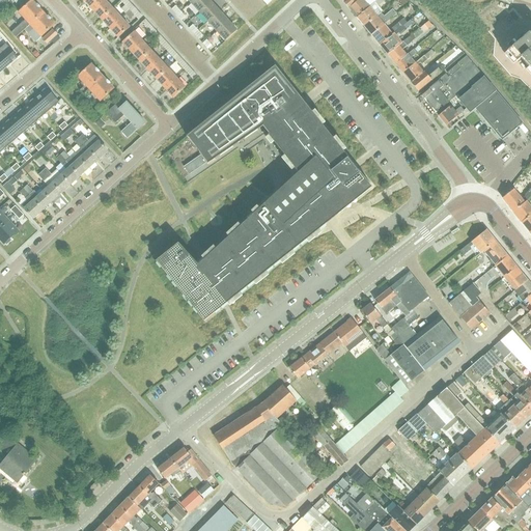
[(0,0),(0,9),(10,0),(0,0)]
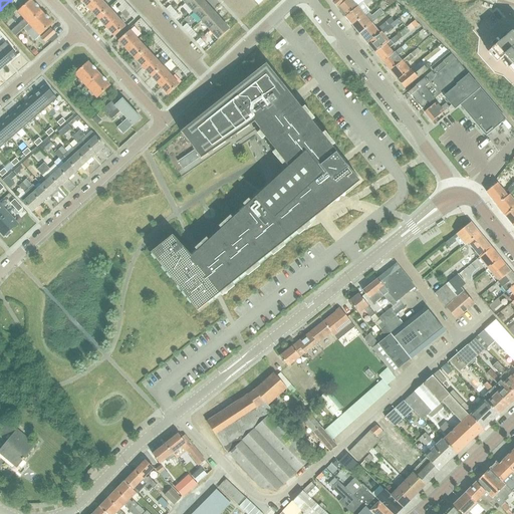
[(24,19),(10,31),(15,36),(23,29),(42,12),(31,0),(18,12),(24,19)]
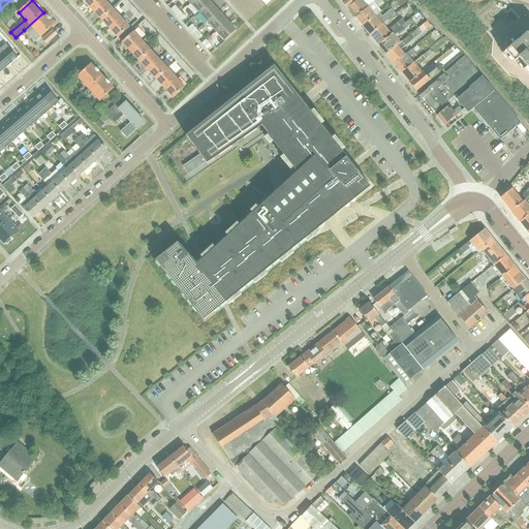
[(85,0),(84,1),(92,10),(102,0),(85,0)]
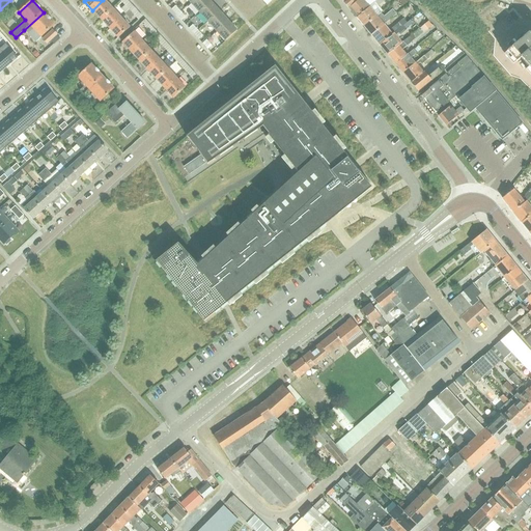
[(104,0),(103,0),(92,10),(101,20),(112,9),(104,0)]
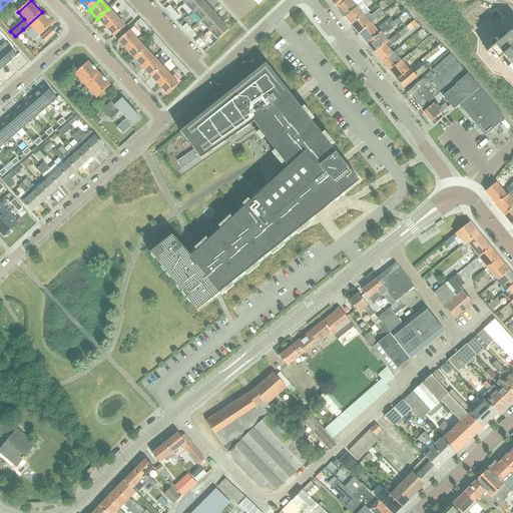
[(121,14),(128,7),(122,0),(121,0),(118,3),(120,5),(116,9),(121,14)]
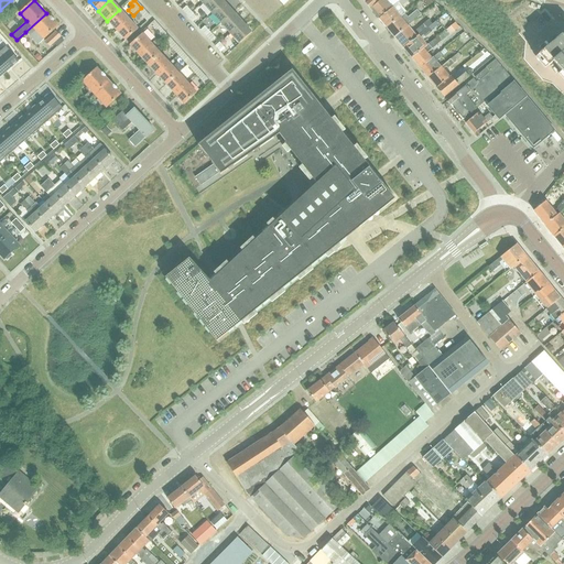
[(224,1),(221,0),(204,0),(202,3),(210,13),(224,1)]
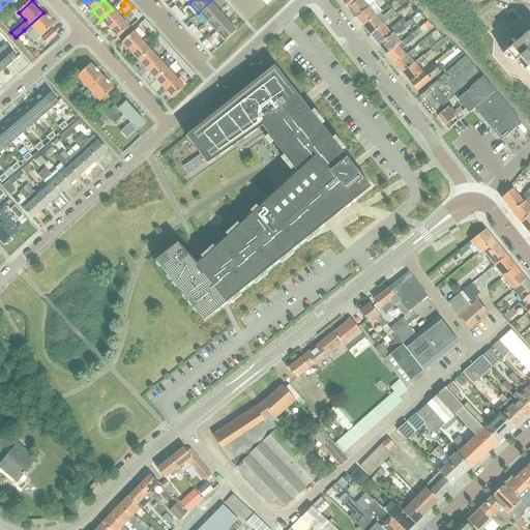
[(346,0),(344,3),(348,8),(357,0),(346,0)]
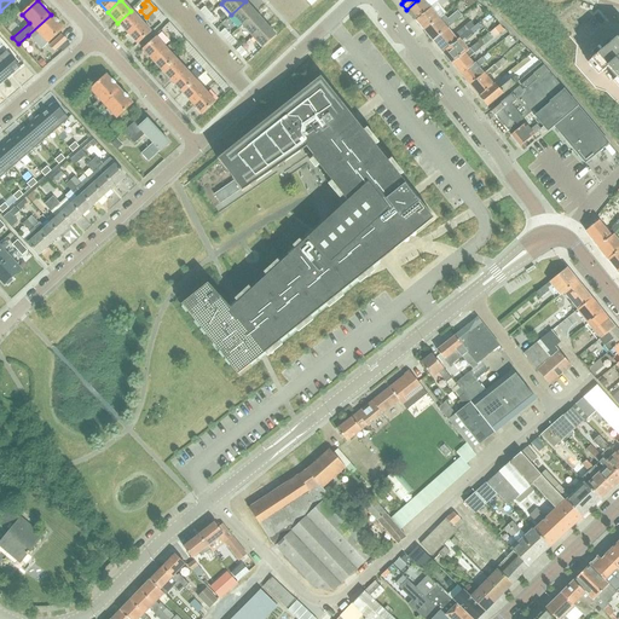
[(417,0),(406,10),(416,21),(431,9),(424,1),(426,0),(417,0)]
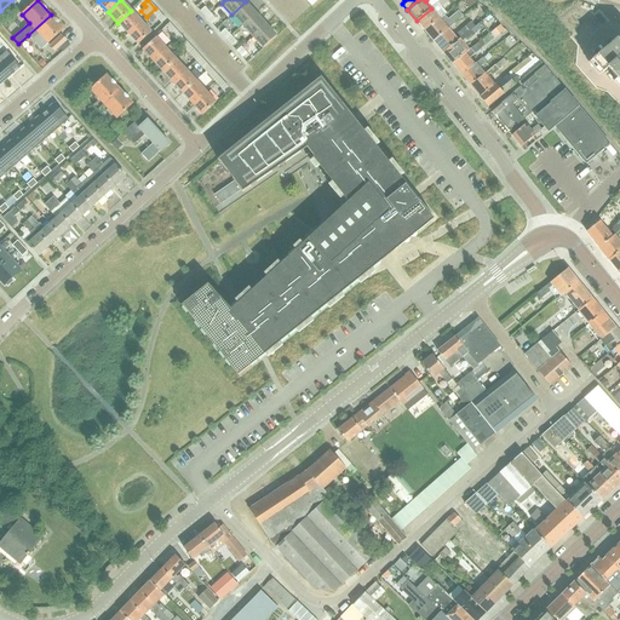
[(446,13),(441,7),(449,0),(441,0),(417,21),(425,30),(443,15),(446,13)]
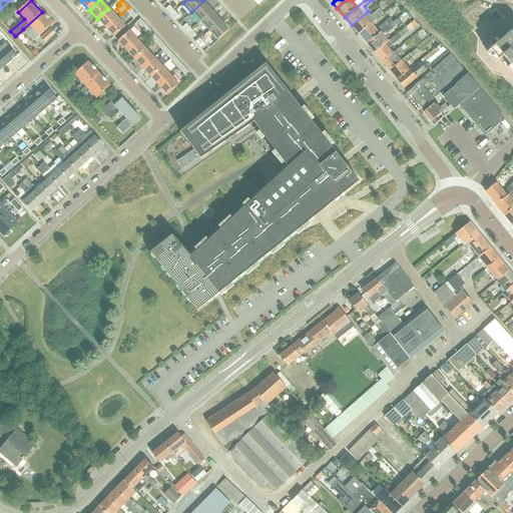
[(211,10),(203,1),(191,12),(200,21),(211,10)]
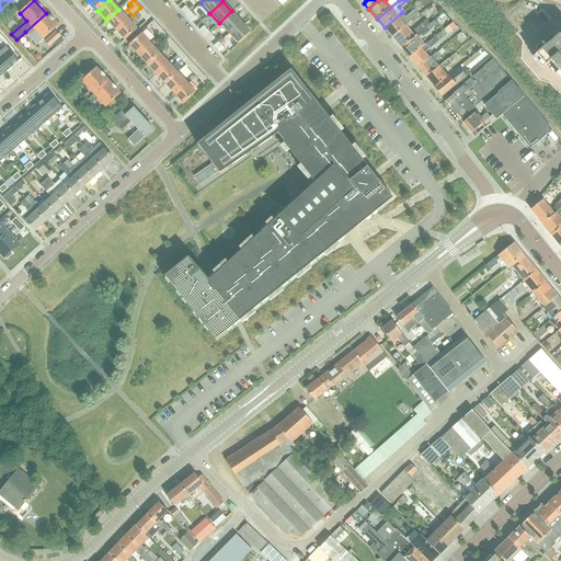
[(186,16),(191,12),(185,7),(181,10),(186,16)]
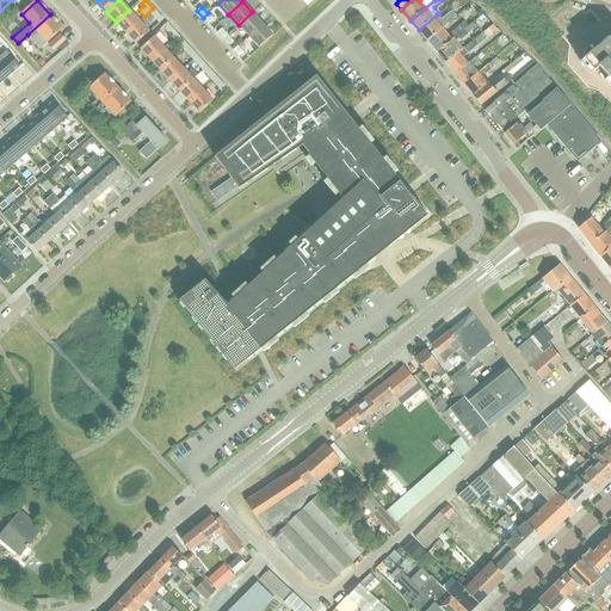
[(153,8),(144,17),(149,22),(154,18),(156,22),(161,17),(153,8)]
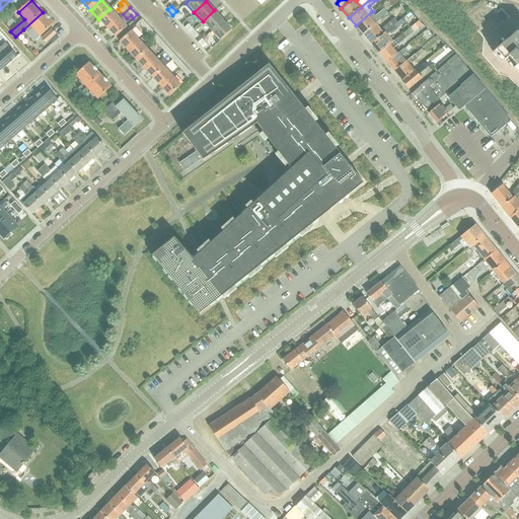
[(109,9),(98,19),(106,28),(118,17),(109,9)]
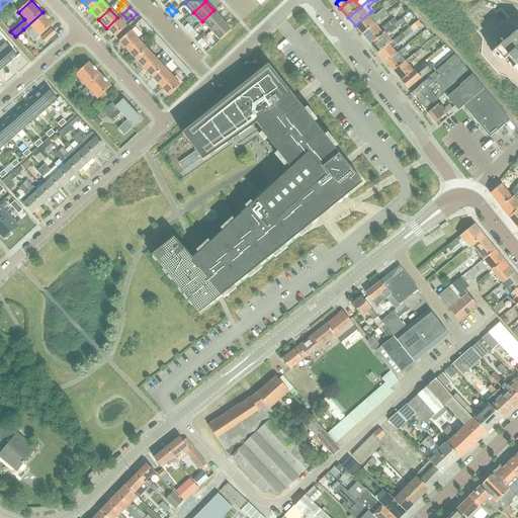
[(375,24),(382,17),(386,14),(382,9),(373,16),(370,12),(355,25),(362,34),(375,24)]
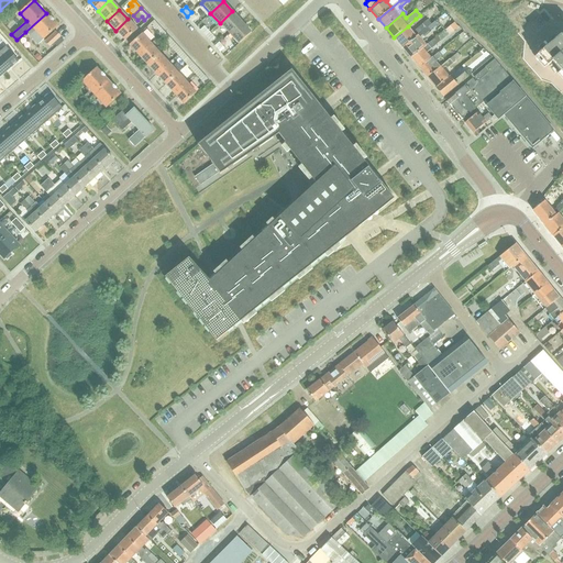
[(241,22),(232,11),(220,23),(229,33),(241,22)]
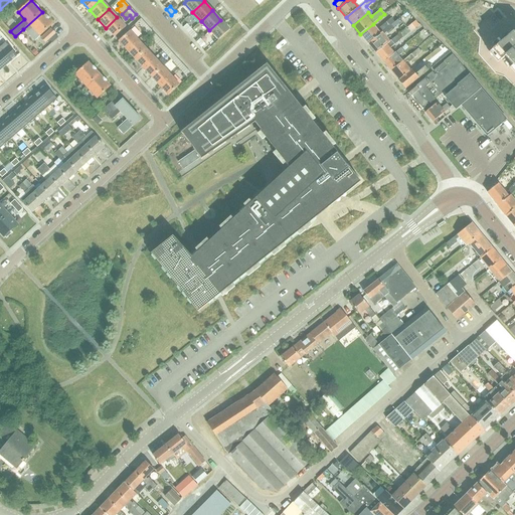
[(180,17),(175,11),(171,15),(176,20),(180,17)]
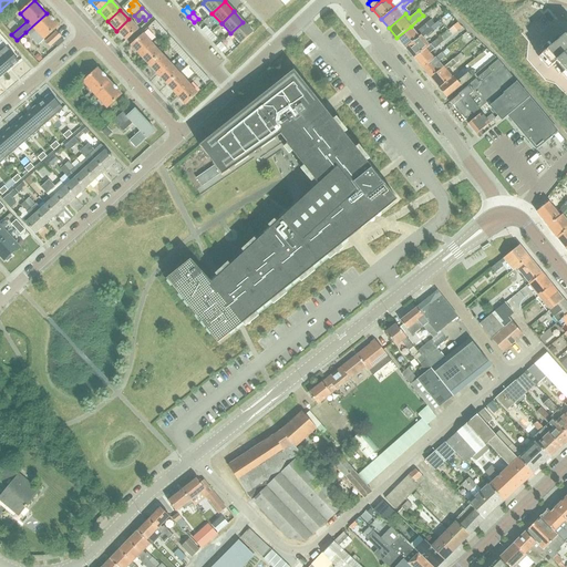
[(47,13),(26,32),(30,37),(38,44),(43,40),(59,27),(47,13)]
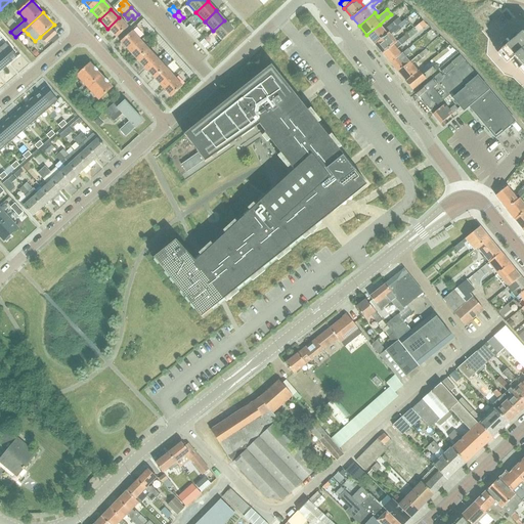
[(119,17),(107,29),(117,38),(128,28),(119,17)]
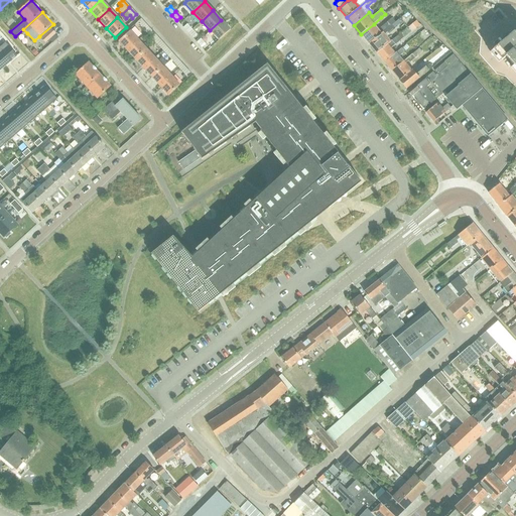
[(392,25),(395,23),(392,18),(390,20),(381,27),(381,29),(379,30),(374,24),(361,34),(369,43),(392,24),(392,25)]
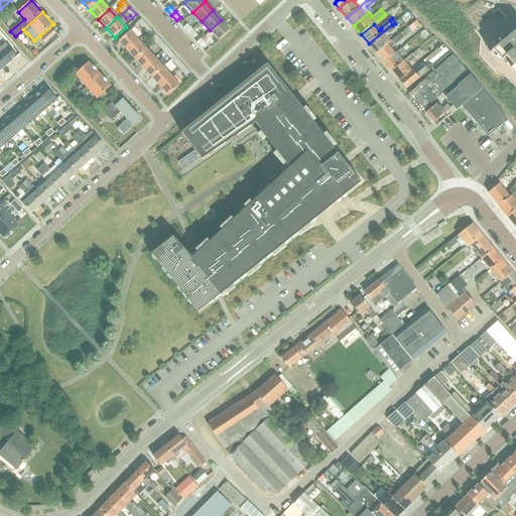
[(146,33),(150,29),(141,19),(137,23),(146,33)]
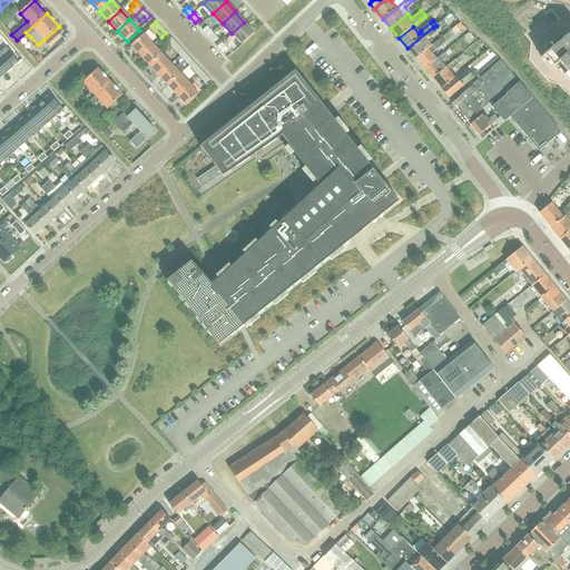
[(254,32),(244,22),(232,33),(242,45),(254,32)]
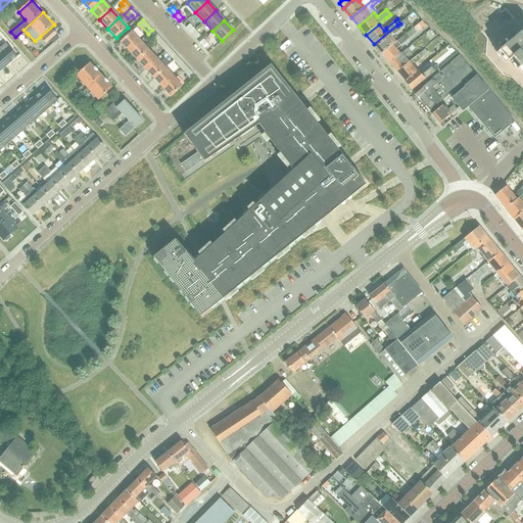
[(422,21),(414,29),(416,32),(424,25),(422,21)]
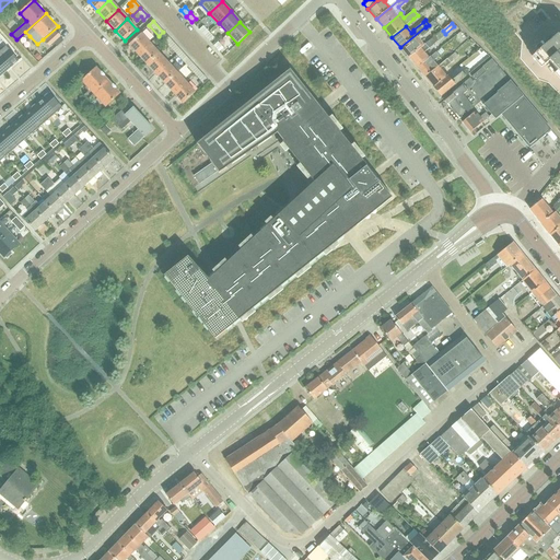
[(205,36),(209,32),(203,26),(199,31),(205,36)]
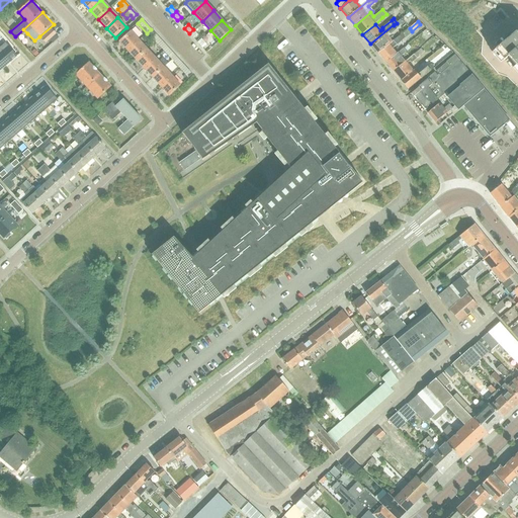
[(394,25),(394,24),(370,44),(377,54),(392,41),(386,34),(389,32),(391,33),(397,28),(394,25)]
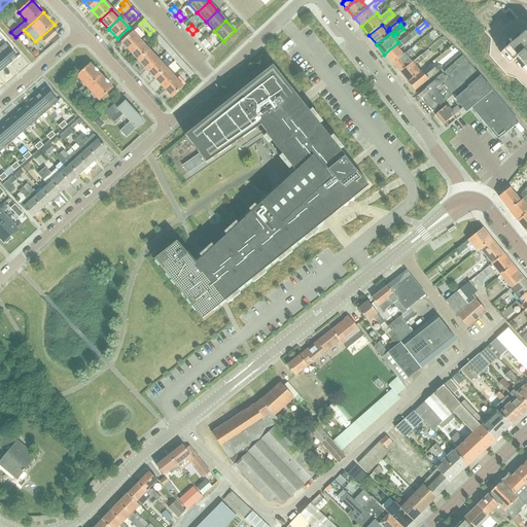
[(53,30),(42,39),(47,44),(49,41),(53,44),(59,39),(56,36),(57,35),(53,30)]
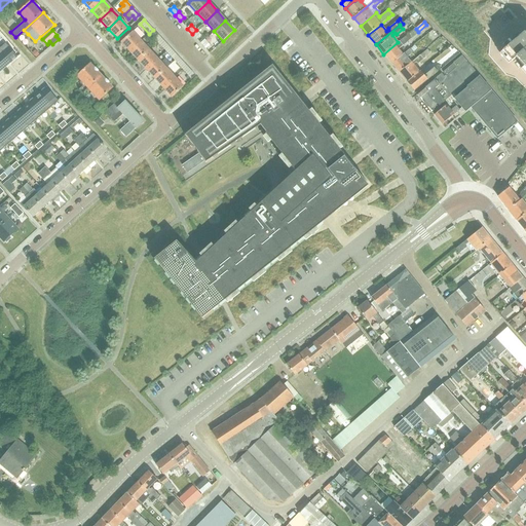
[(153,30),(149,34),(156,41),(160,37),(153,30)]
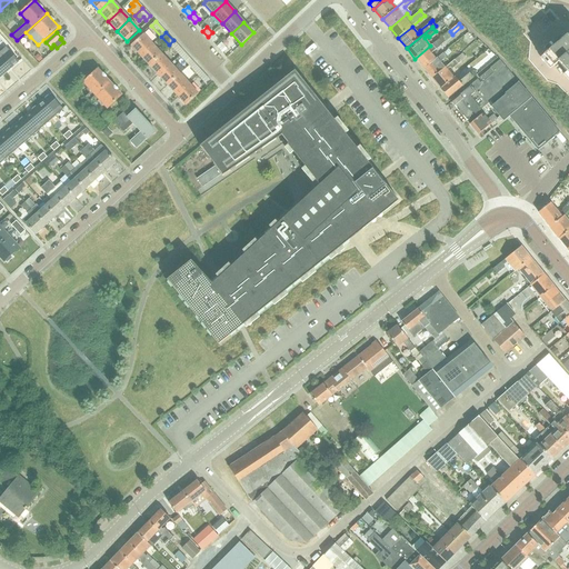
[(217,39),(212,32),(208,37),(213,42),(217,39)]
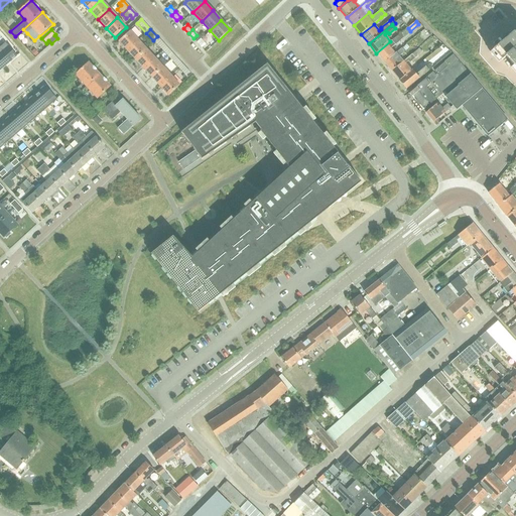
[(127,50),(138,40),(130,31),(119,41),(127,50)]
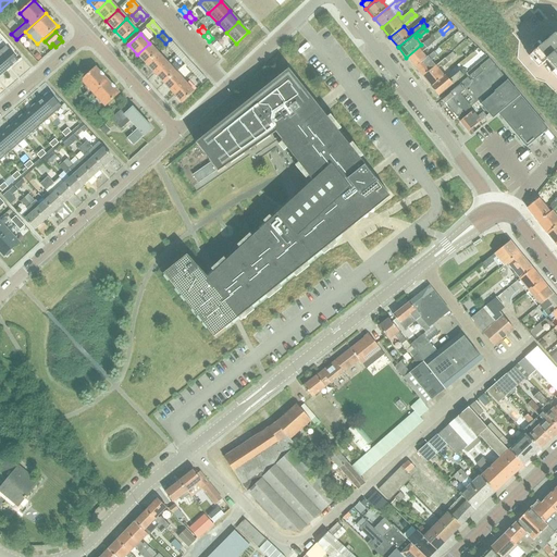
[(541,65),(546,61),(556,73),(556,36),(554,35),(531,53),(541,65)]
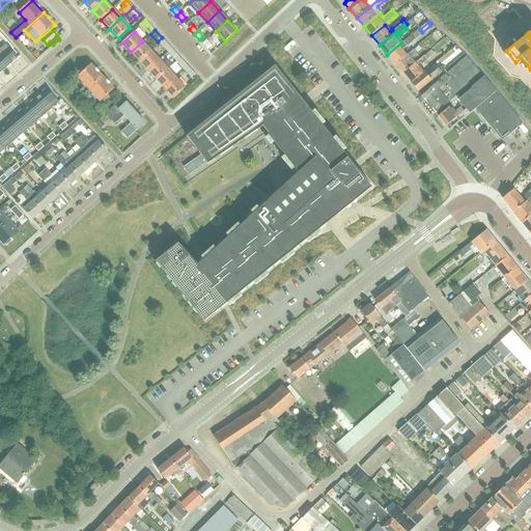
[(395,64),(406,55),(402,50),(412,42),(409,37),(401,43),(387,55),(395,64)]
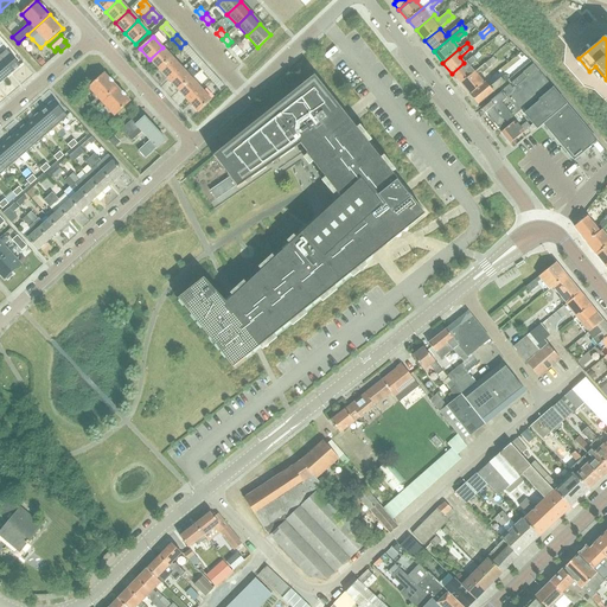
[(237,56),(242,52),(236,46),(231,50),(237,56)]
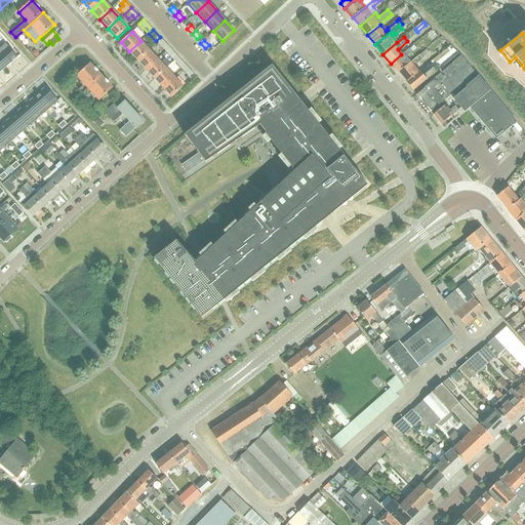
[(140,41),(129,51),(137,61),(149,50),(140,41)]
